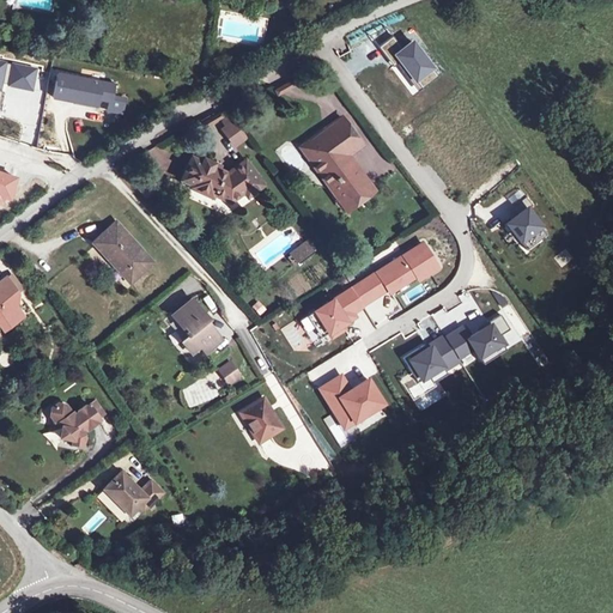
[(31,84),(34,74),(13,70),(11,80),(31,84)]
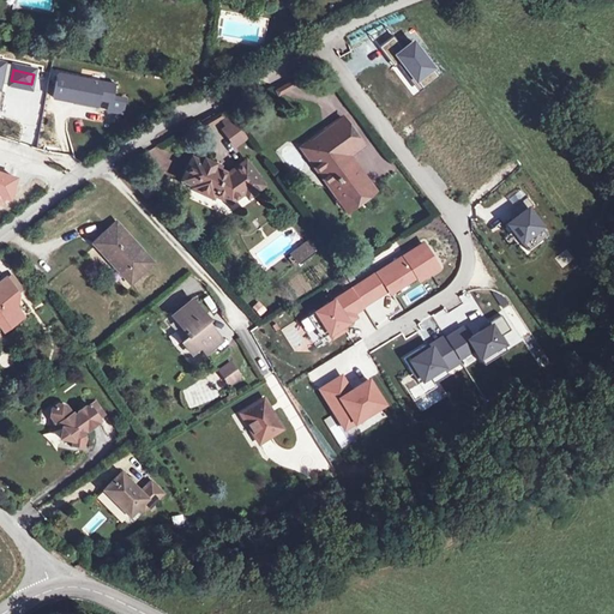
[(112,96),(113,84),(58,73),(53,97),(73,101),(73,97),(97,102),(97,98),(109,101),(108,110),(121,113),(125,98),(112,96)]
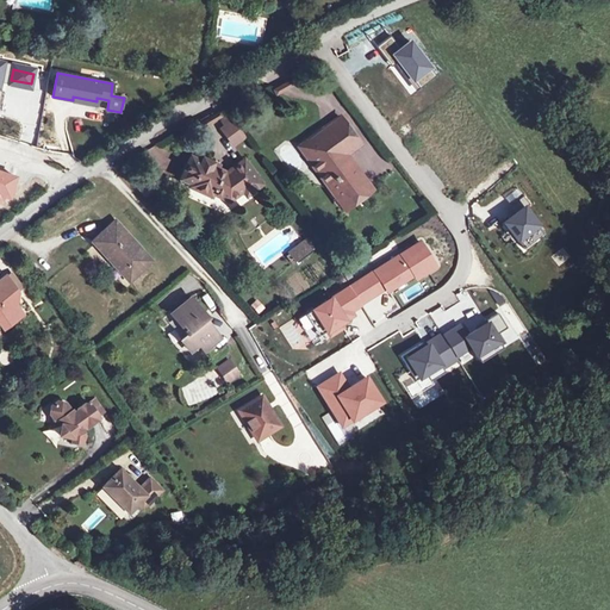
[(244,136),(230,116),(223,122),(225,125),(222,129),(232,144),(244,136)]
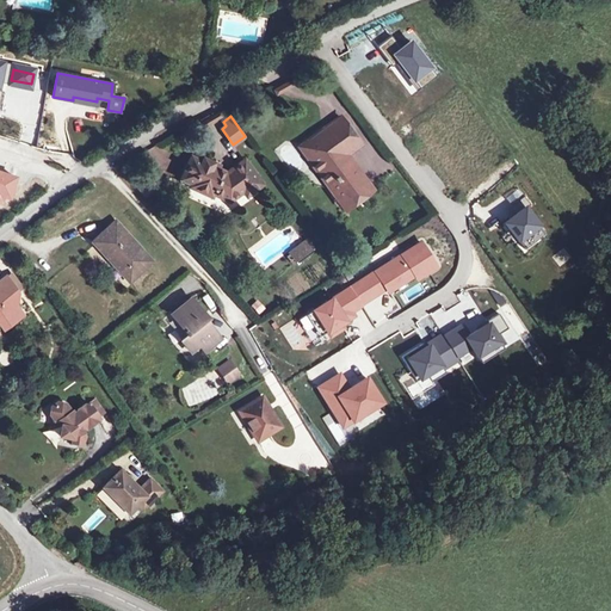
[(355,165),(347,155),(340,144),(353,135),(340,117),(314,136),(310,161),(327,185),(329,183),(341,199),(364,184),(352,167),(355,165)]
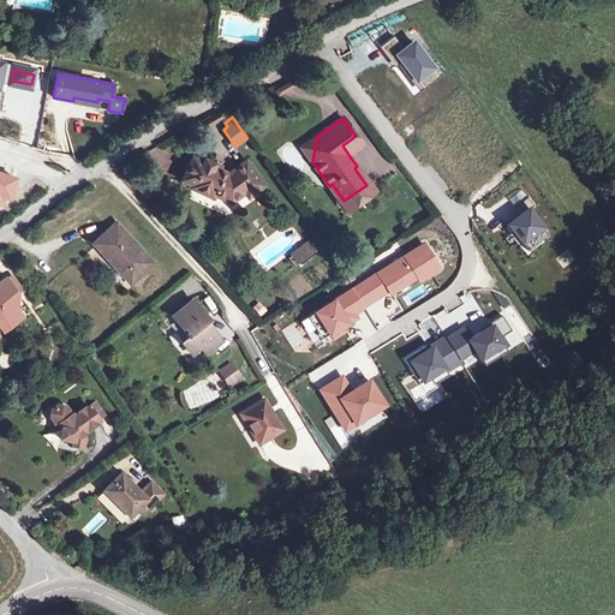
[(350,156),(363,145),(356,136),(342,145),(350,156)]
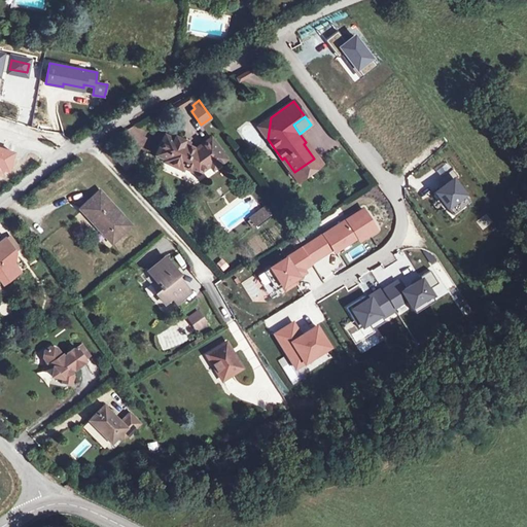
[(268,139),(271,117),(258,127),(268,139)]
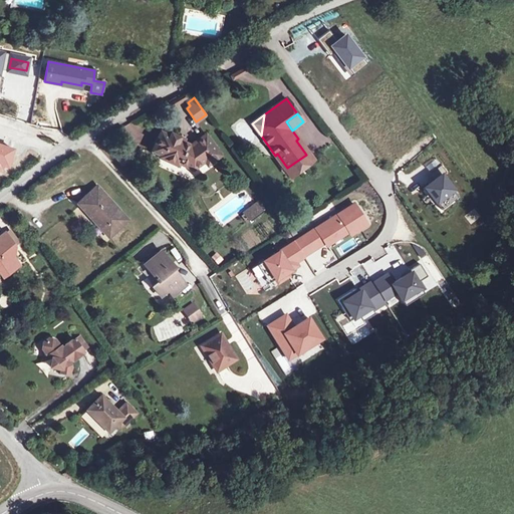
[(180,137),(171,133),(170,137),(161,133),(153,151),(162,154),(160,157),(178,165),(180,159),(196,167),(205,160),(207,164),(220,155),(206,135),(191,146),(183,143),(178,140),(180,137)]
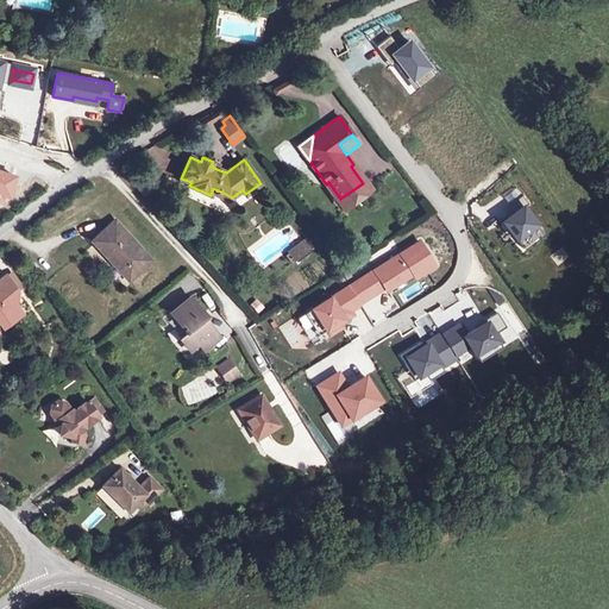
[(143,171),(132,181),(144,194),(155,184),(143,171)]
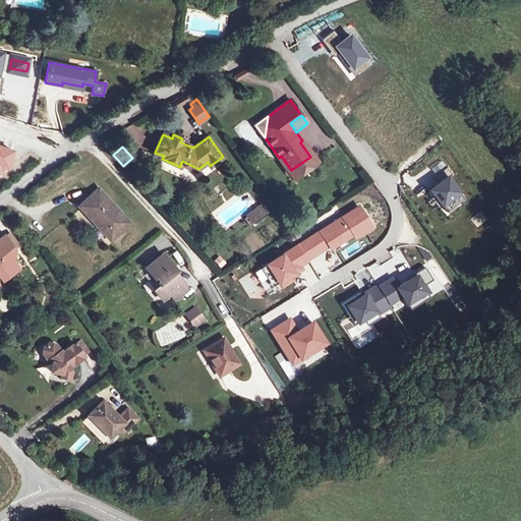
[(294,179),(315,163),(310,157),(291,170),(281,156),(279,158),(294,179)]
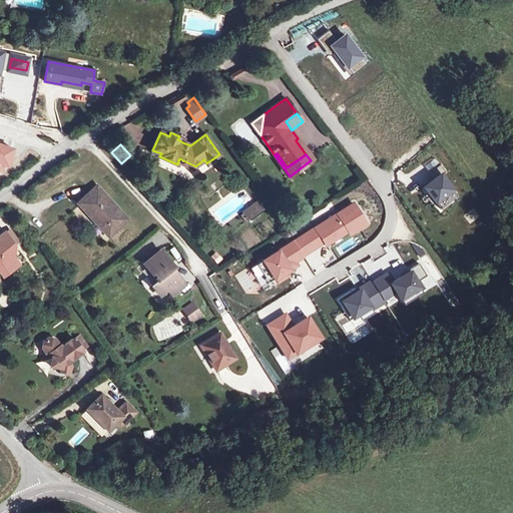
[(424,176),(428,182),(423,186),(437,205),(457,190),(440,165),(424,176)]
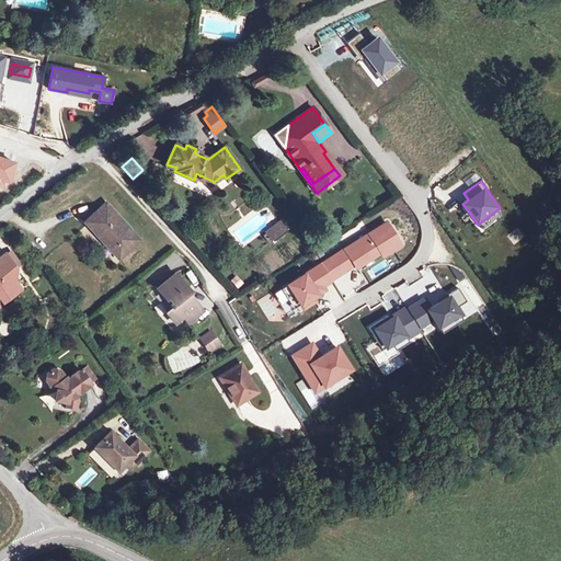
[(139,240),(106,204),(86,221),(118,259),(139,240)]
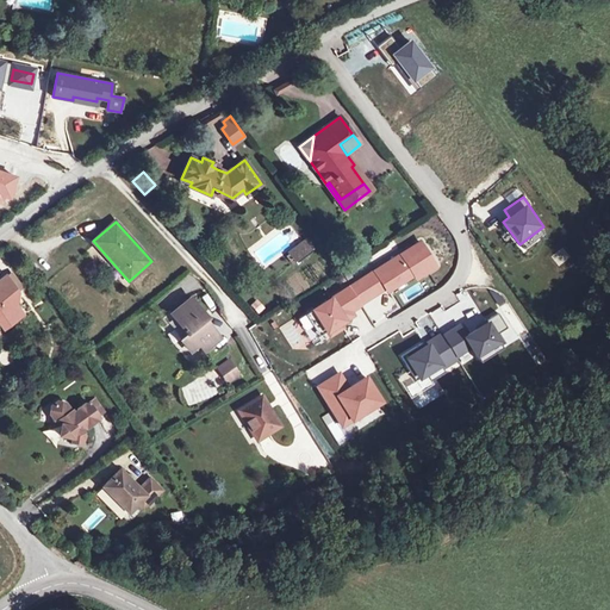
[(312,249),(306,241),(302,243),(307,251),(312,249)]
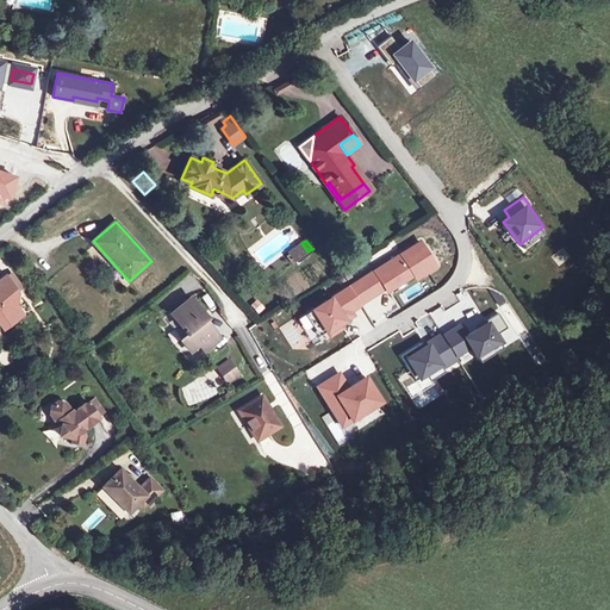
[(296,261),(307,251),(302,243),(290,253),(296,261)]
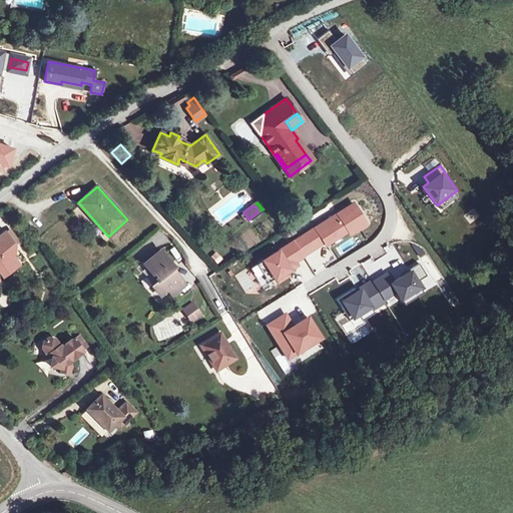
[(358,204),(257,260),(269,282),(370,226),(358,204)]
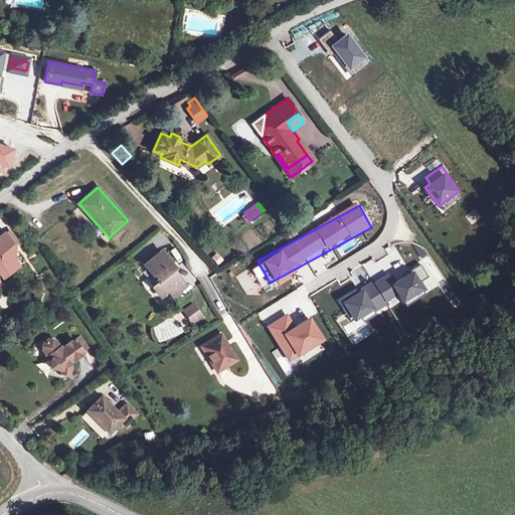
[(472,226),(483,217),(476,208),(465,217),(472,226)]
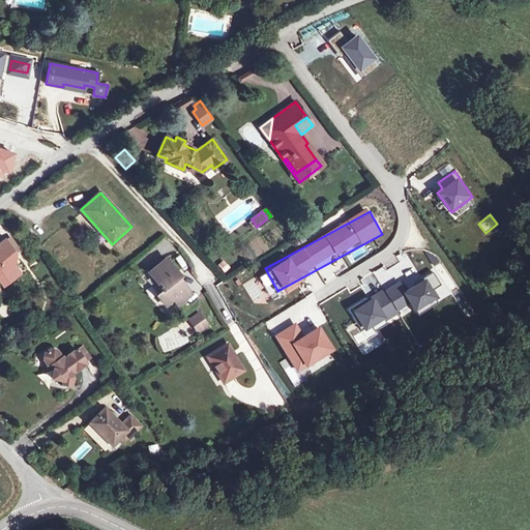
[(10,237),(6,240),(10,247),(16,244),(10,237)]
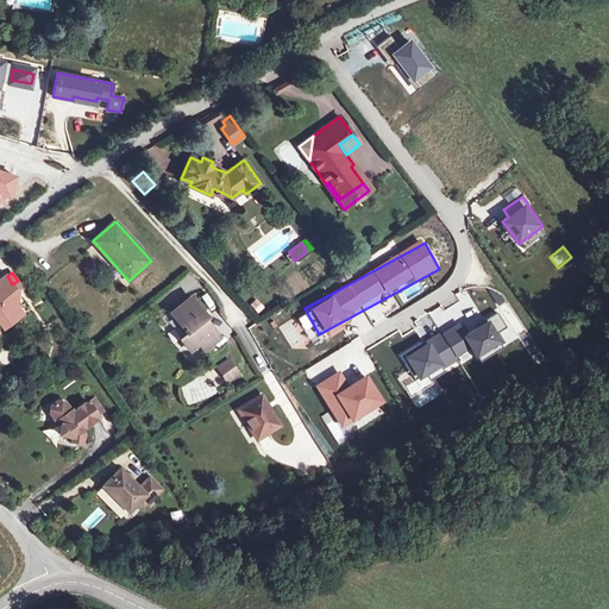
[(7,276),(6,275),(0,278),(0,322),(1,325),(6,326),(23,314),(16,303),(18,292),(17,290),(23,287),(18,281),(12,284),(7,276)]
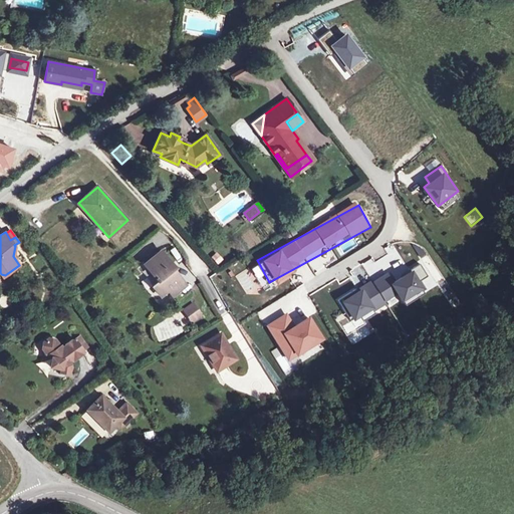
[(180,288),(176,282),(170,276),(175,272),(173,270),(175,268),(162,252),(146,265),(159,280),(153,285),(161,295),(166,290),(171,296),(180,288)]
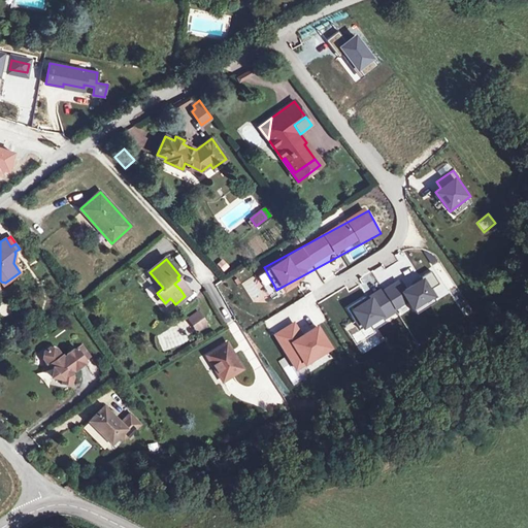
[(223,259),(217,265),(224,272),(230,266),(223,259)]
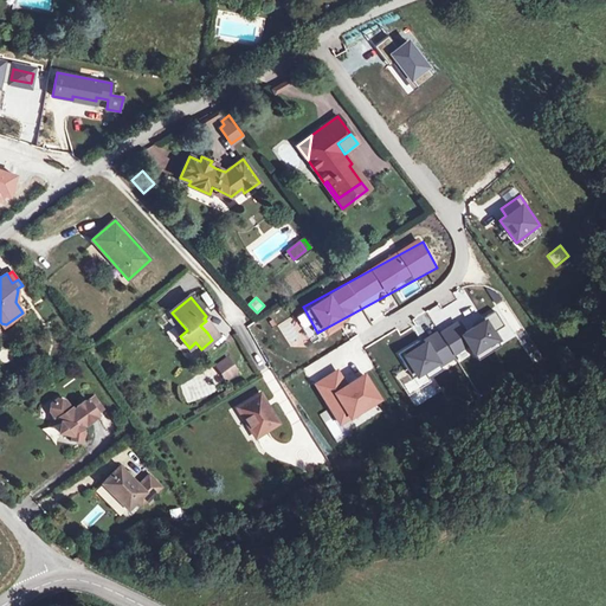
[(464,329),(459,320),(398,352),(407,369),(395,375),(403,388),(471,352),(475,359),(503,345),(496,330),(504,326),(496,311),(464,329)]
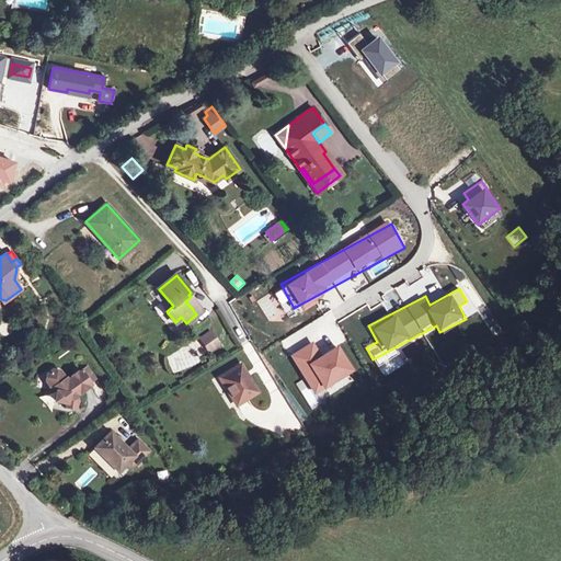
[(202,311),(191,297),(185,301),(192,308),(196,315),(202,311)]
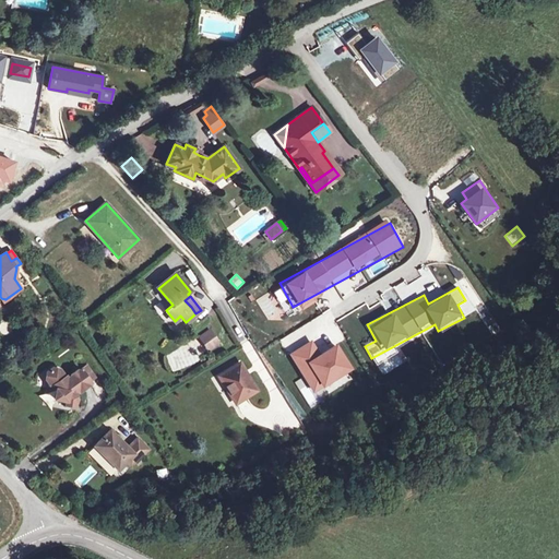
[(218,342),(210,331),(201,337),(209,348),(218,342)]
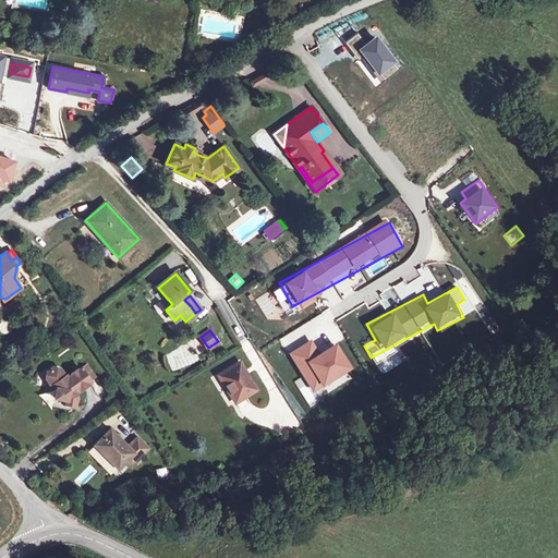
[(356,377),(338,343),(319,353),(313,340),(290,351),(314,399),(356,377)]
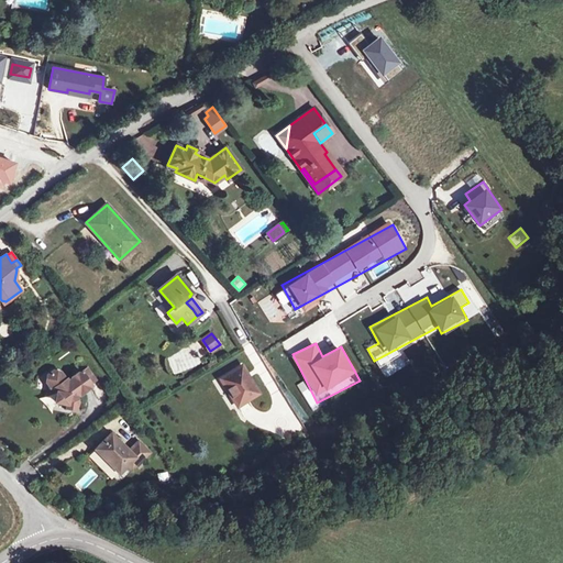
[(258,393),(242,365),(220,378),(236,406),(258,393)]
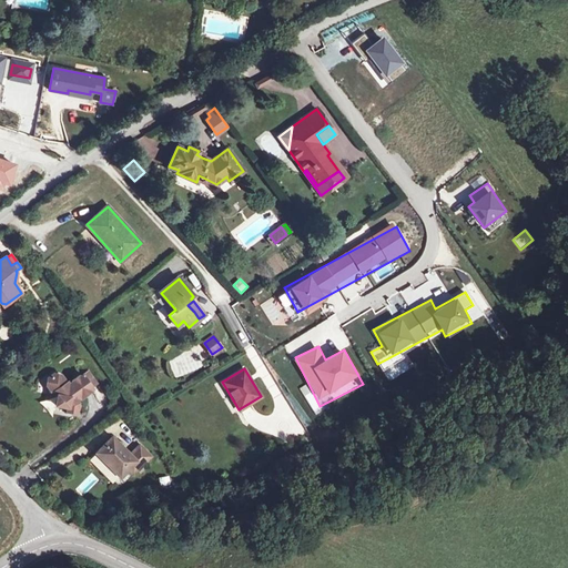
[(97,383),(89,372),(83,376),(91,387),(97,383)]
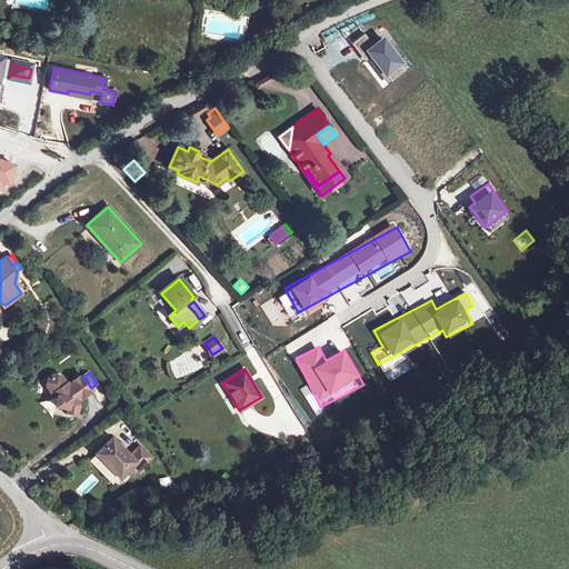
[(76,400),(91,389),(91,388),(83,377),(82,376),(69,385),(68,383),(66,383),(60,376),(53,375),(48,378),(47,386),(50,391),(55,392),(57,396),(55,406),(66,407),(66,411),(76,412),(77,402),(76,400)]
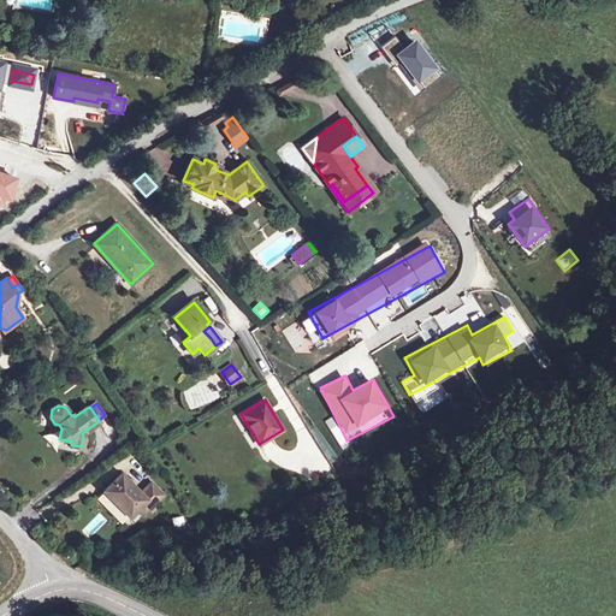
[(146,511),(163,495),(152,484),(141,493),(122,474),(104,491),(129,516),(140,505),(146,511)]
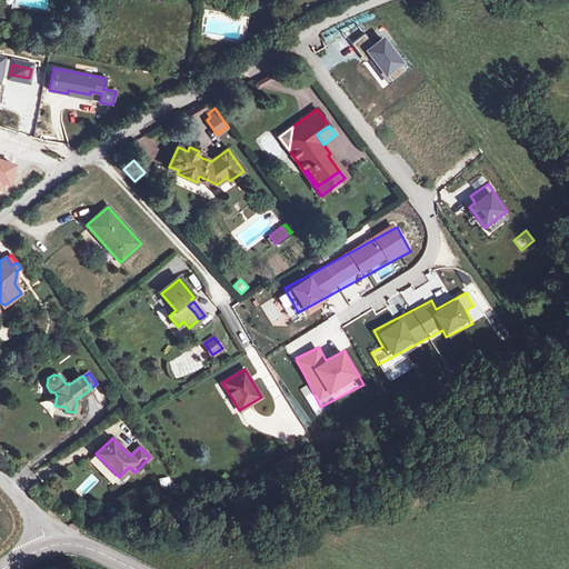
[(92,473),(75,489),(82,497),(99,481),(92,473)]
